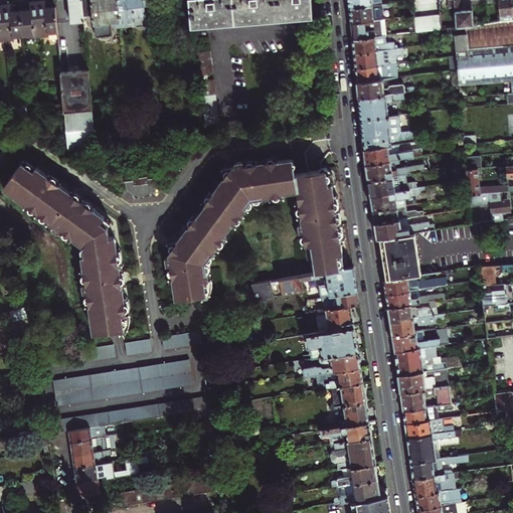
[(81,22),(79,0),(66,0),(68,23),(81,22)]
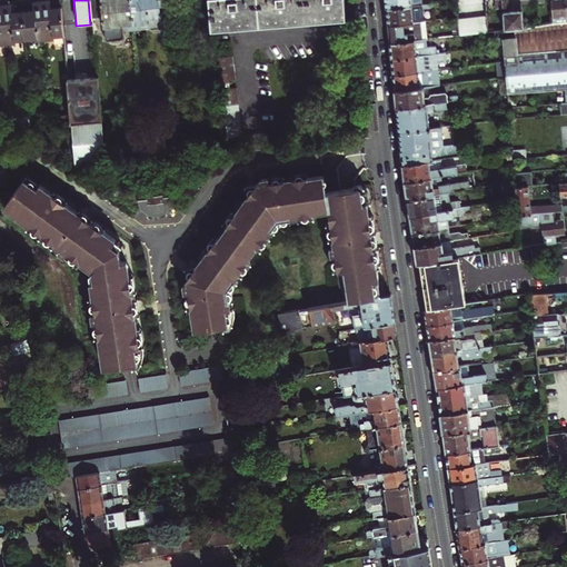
[(88,0),(90,25),(91,28),(102,27),(103,41),(120,40),(122,38),(120,26),(125,26),(125,32),(132,31),(129,0),(88,0)]
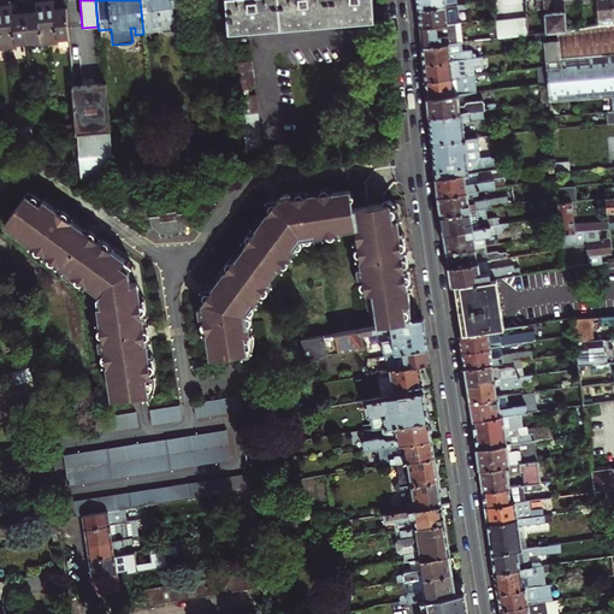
[(140,0),(143,34),(151,34),(149,25),(158,24),(159,31),(161,33),(175,30),(171,6),(183,5),(182,0),(140,0)]
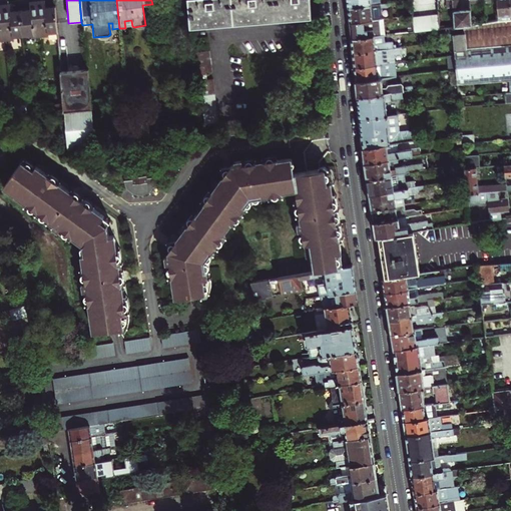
[(186,0),(189,27),(309,17),(308,0),(186,0)]
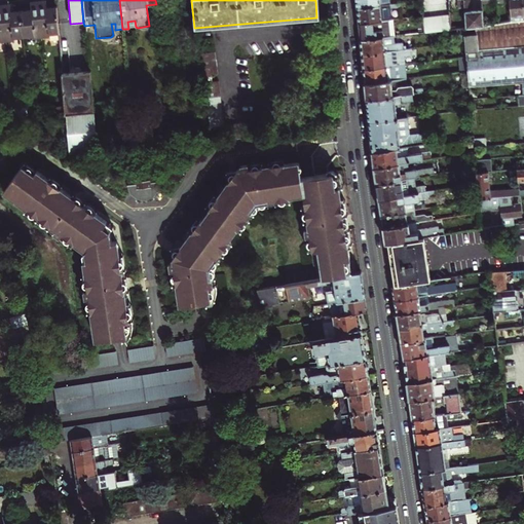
[(460,0),(461,10),(462,14),(464,13),(470,2),(469,0),(460,0)]
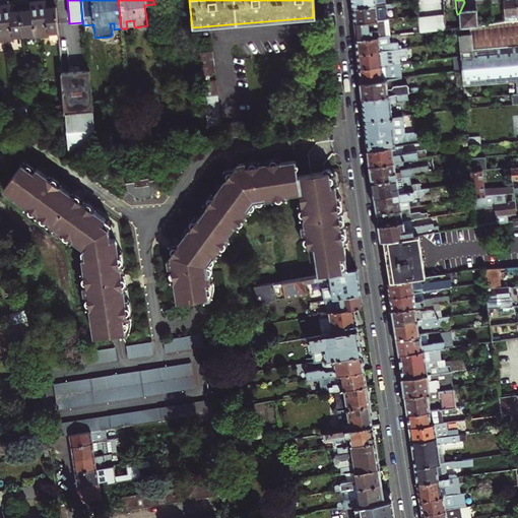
[(502,0),(504,18),(504,24),(511,23),(517,22),(515,0),(502,0)]
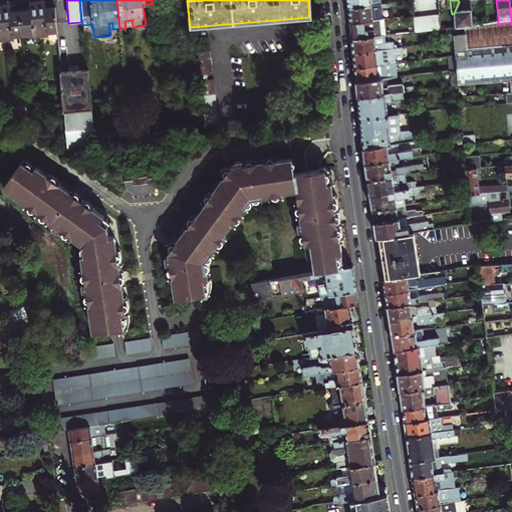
[(46,38),(46,35),(43,9),(42,2),(39,2),(35,3),(39,38),(46,38)]
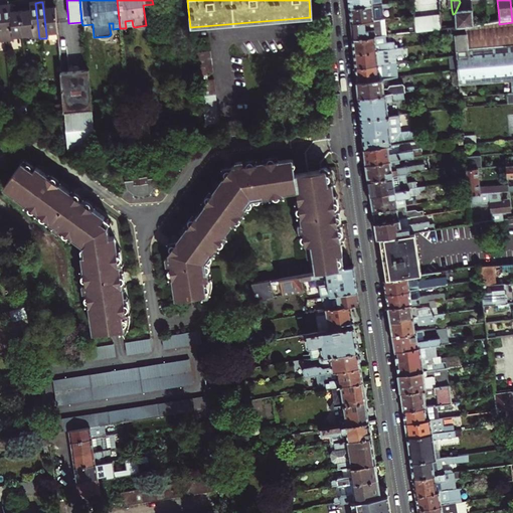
[(28,11),(30,37),(30,39),(39,38),(35,3),(31,3),(27,4),(28,11)]
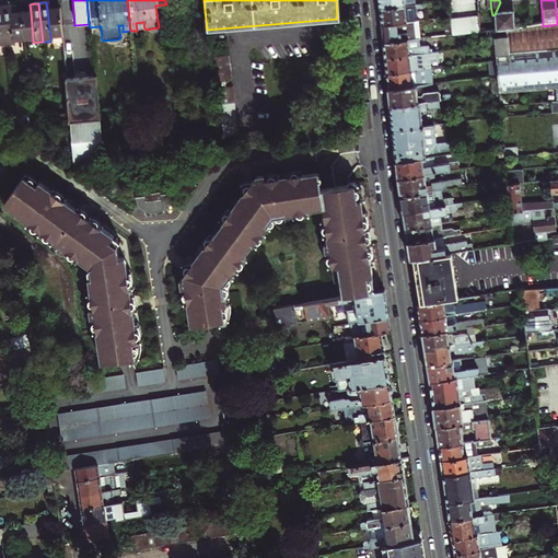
[(379,18),(380,27),(405,24),(410,24),(409,11),(422,10),(422,4),(410,6),(378,9),(379,18)]
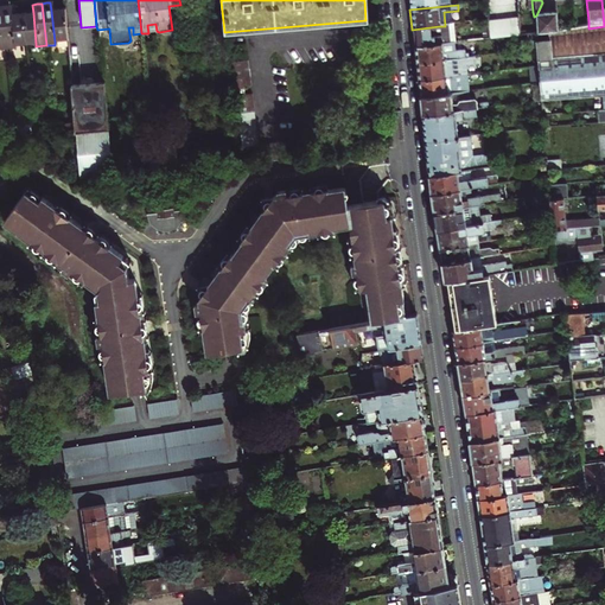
[(13,50),(13,46),(10,16),(10,7),(5,7),(0,8),(5,50),(13,50)]
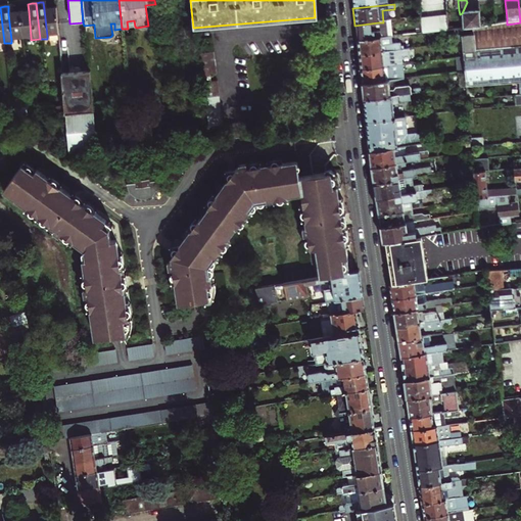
[(48,9),(44,9),(47,36),(56,35),(54,8),(48,9)]
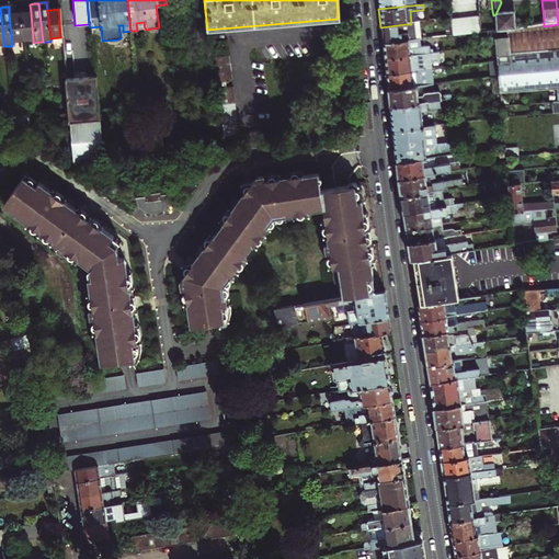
[(23,42),(33,41),(31,12),(25,12),(20,13),(23,42)]
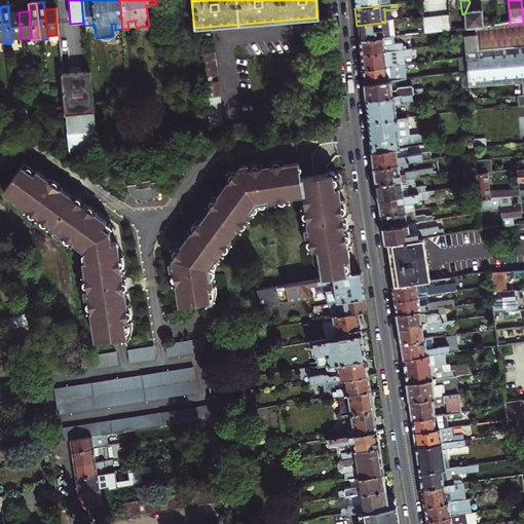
[(13,12),(8,13),(11,40),(22,39),(19,12),(13,12)]
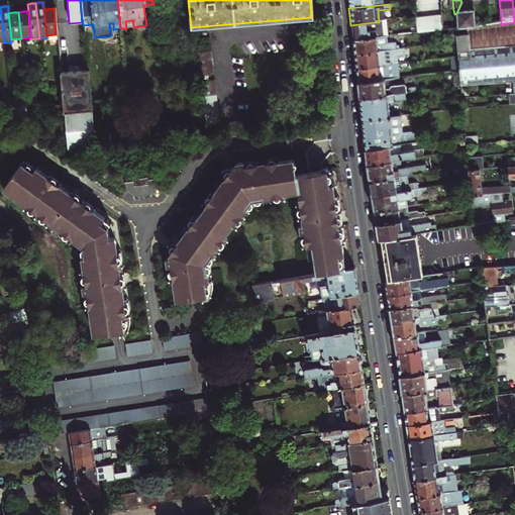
[(456,13),(454,14),(455,30),(474,28),(473,12),(456,13)]
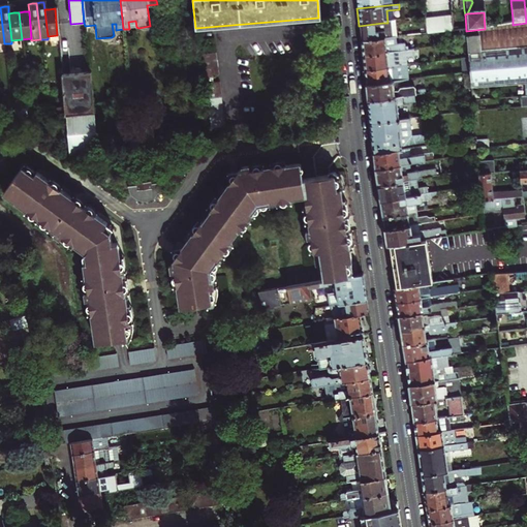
[(450,19),(424,21),(425,35),(451,32),(450,19)]
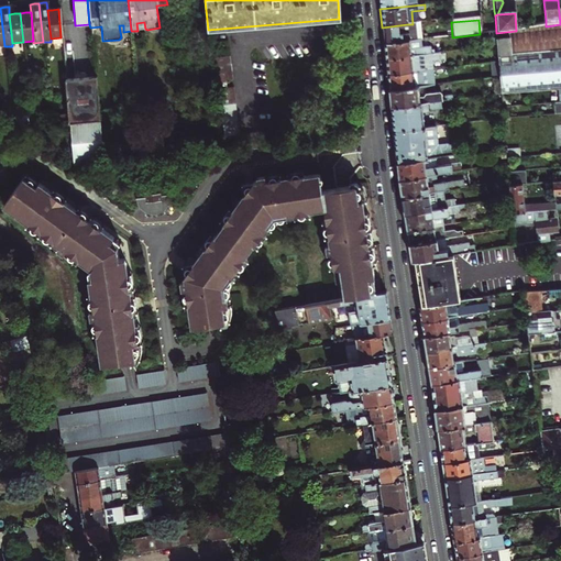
[(408,35),(407,24),(382,28),(383,36),(384,45),(415,42),(414,35),(408,35)]
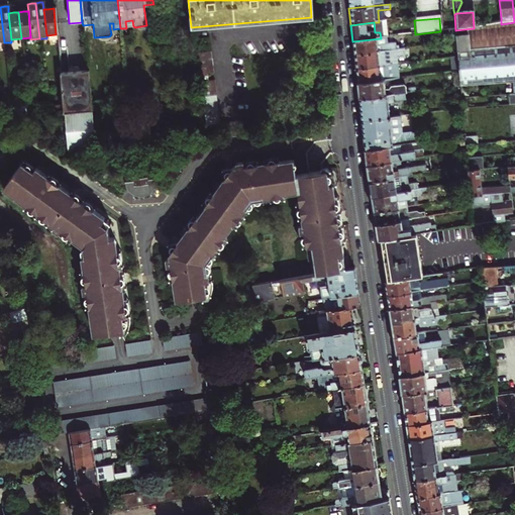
[(455,44),(456,52),(514,47),(514,22),(508,23),(501,24),(488,26),(474,28),(455,30),(455,44)]
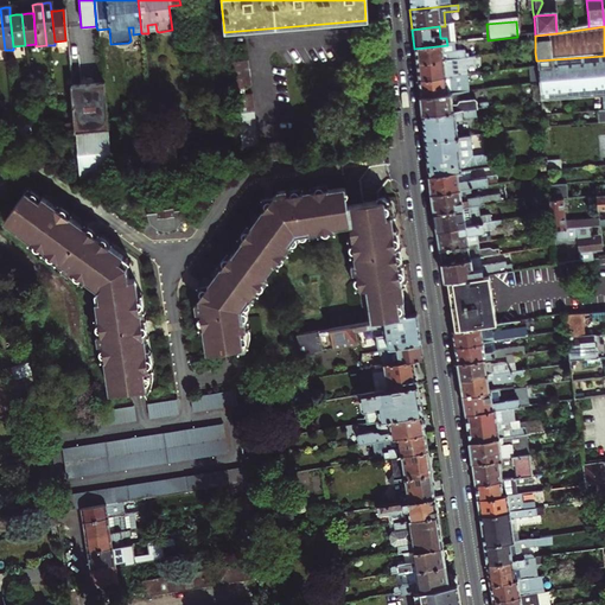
[(415,67),(469,59),(467,56),(464,57),(463,52),(453,53),(452,45),(447,45),(414,49),(415,58),(415,67)]
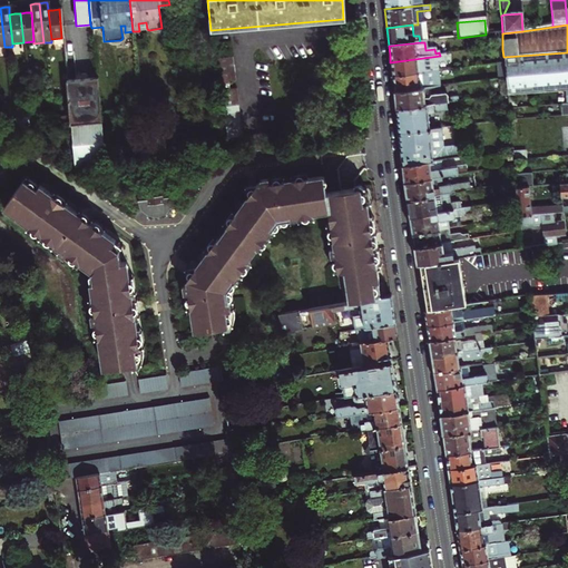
[(567,52),(503,57),(503,65),(507,96),(567,91),(567,90),(567,52)]
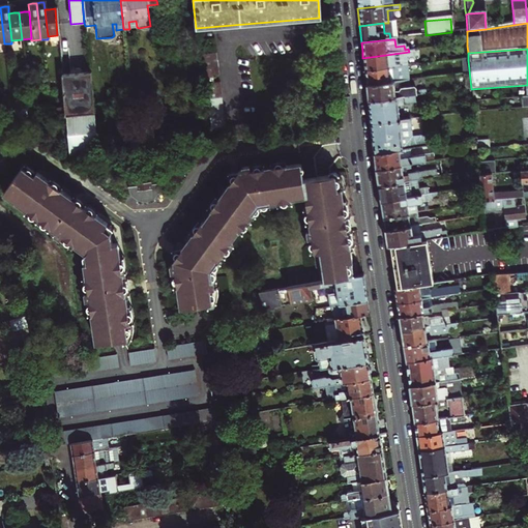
[(363,66),(364,72),(394,68),(393,61),(413,58),(412,52),(409,52),(362,58),(363,66)]
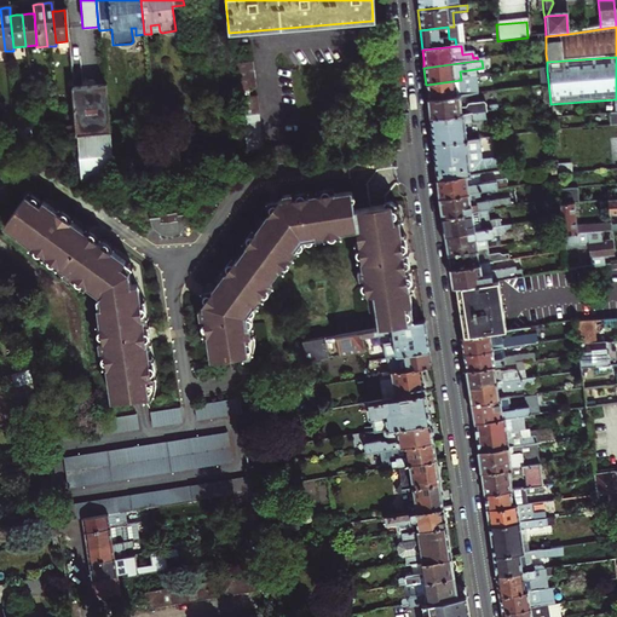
[(254,88),(251,62),(235,64),(246,150),(261,149),(255,97),(248,98),(247,90),(254,88)]
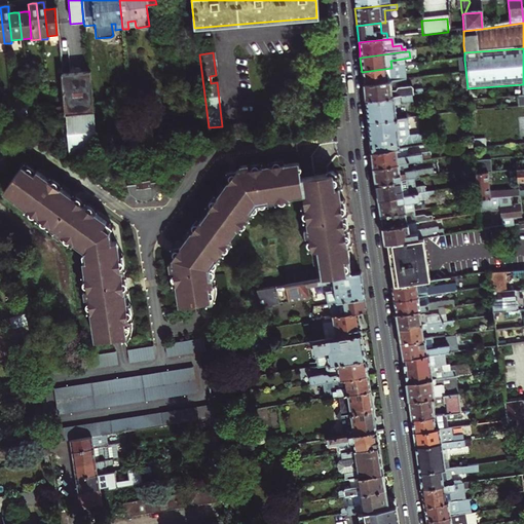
[(391,68),(362,72),(363,79),(363,85),(387,82),(386,76),(405,74),(404,67),(391,68)]
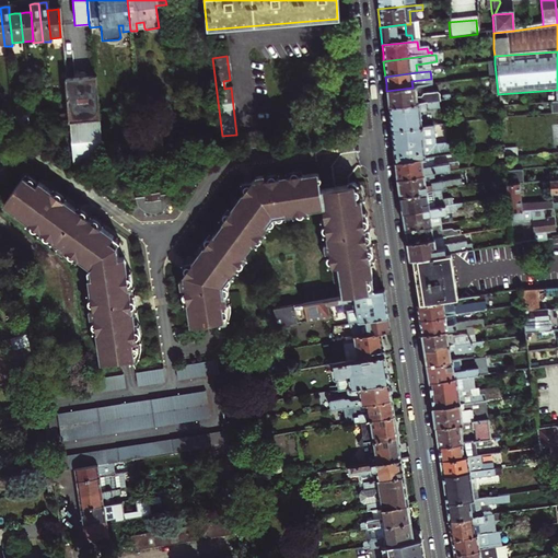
[(94,77),(65,80),(68,120),(72,164),(102,160),(94,77)]
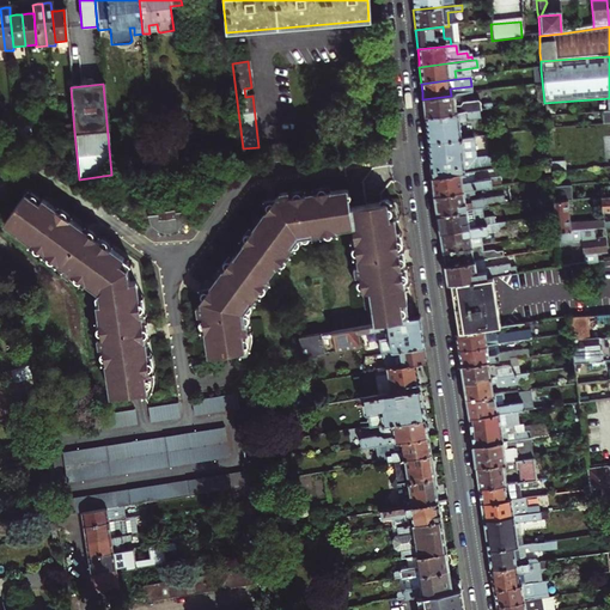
[(424,108),(425,117),(479,111),(490,110),(490,105),(480,107),(479,102),(473,103),(471,93),(451,96),(422,99),(424,108)]
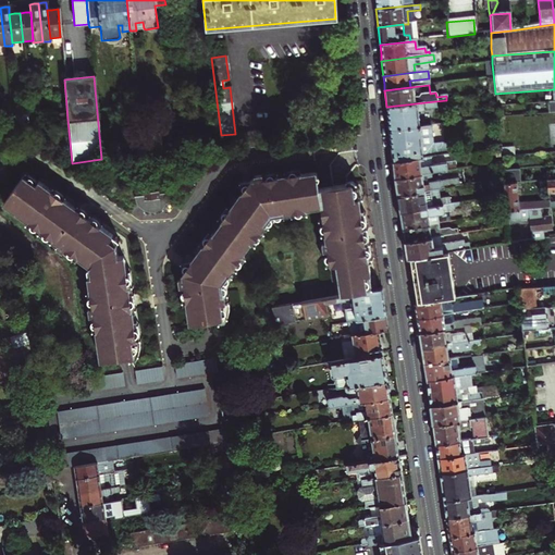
[(435,101),(386,107),(387,121),(389,132),(419,127),(417,112),(436,109),(435,101)]
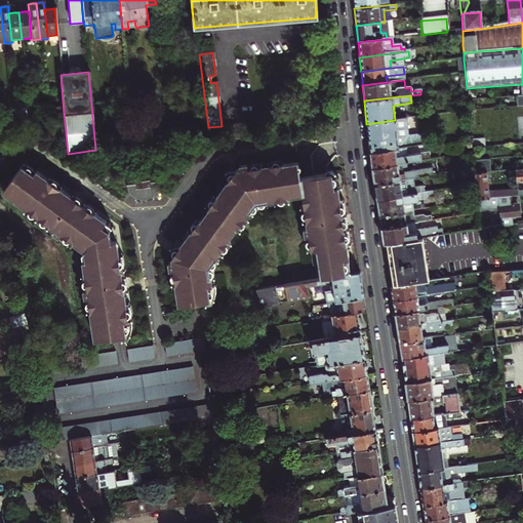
[(403,119),(395,120),(366,124),(368,137),(369,154),(404,148),(421,146),(420,139),(424,138),(423,134),(406,137),(403,119)]
